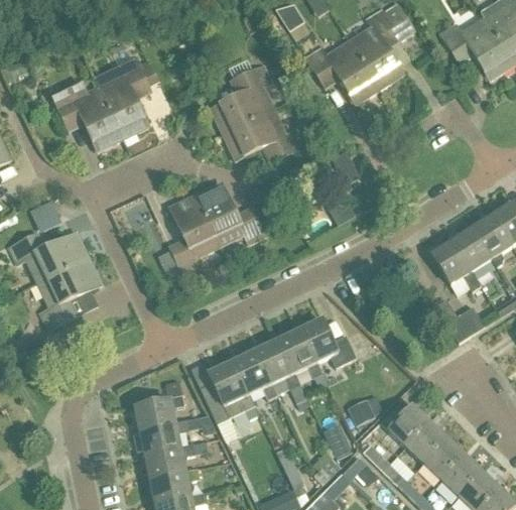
[(402,74),(386,47),(400,39),(415,30),(396,0),(381,9),(367,18),(372,26),(349,41),(379,89),(402,74)]
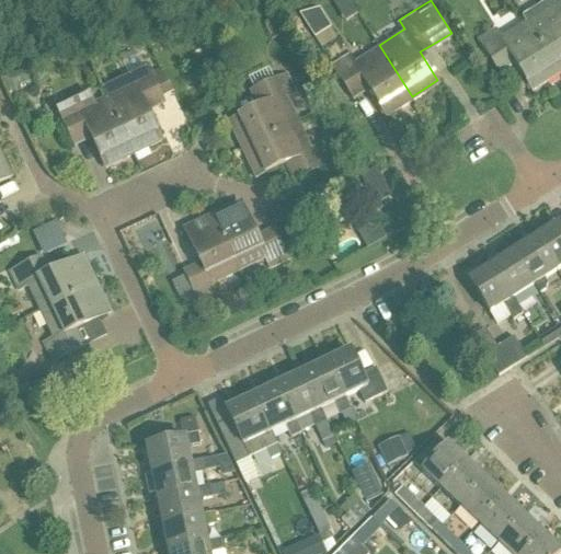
[(560,68),(560,0),(540,0),(522,12),(526,19),(559,70),(560,68)]
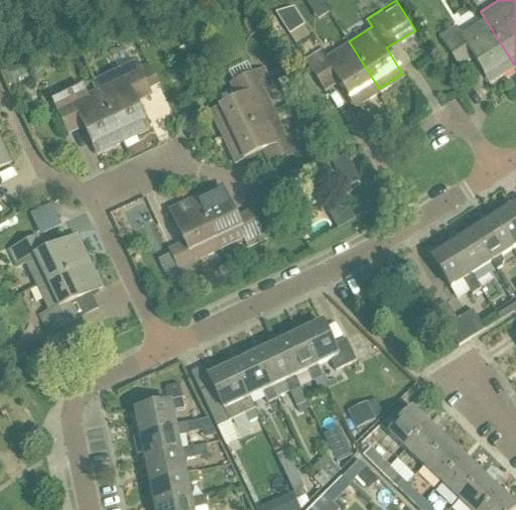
[(288,31),(304,21),(293,4),(275,9),(288,31)]
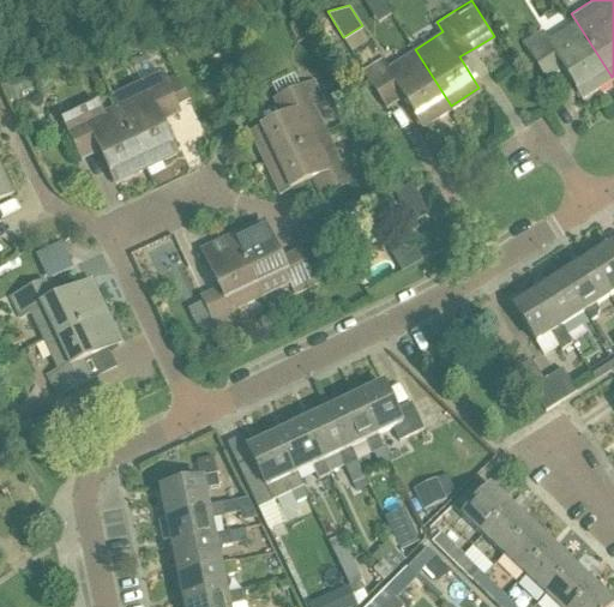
[(583,95),(612,77),(576,20),(548,38),(542,29),(525,38),(548,76),(564,65),(583,95)]
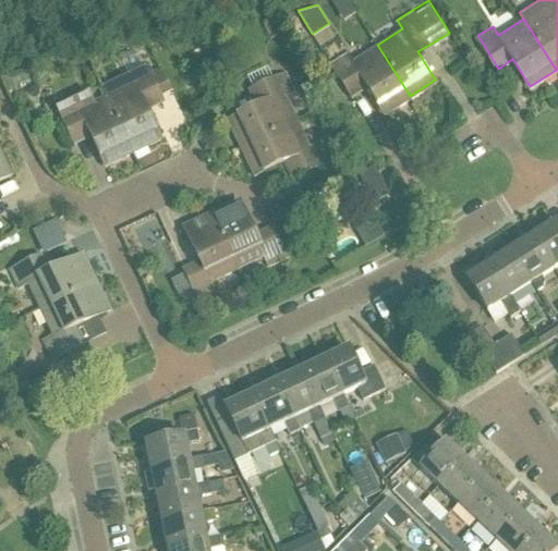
[(234,25),(222,26),(225,38),(235,37),(234,25)]
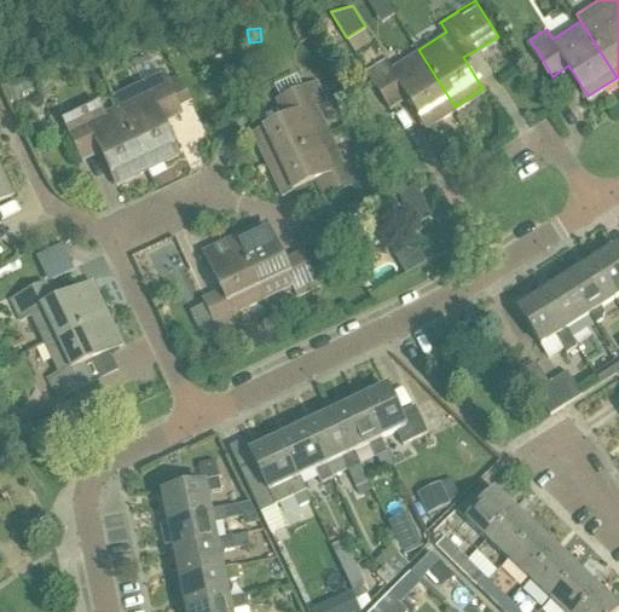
[(426,125),(455,107),(418,50),(391,67),(385,57),(368,68),(389,104),(406,93),(426,125)]
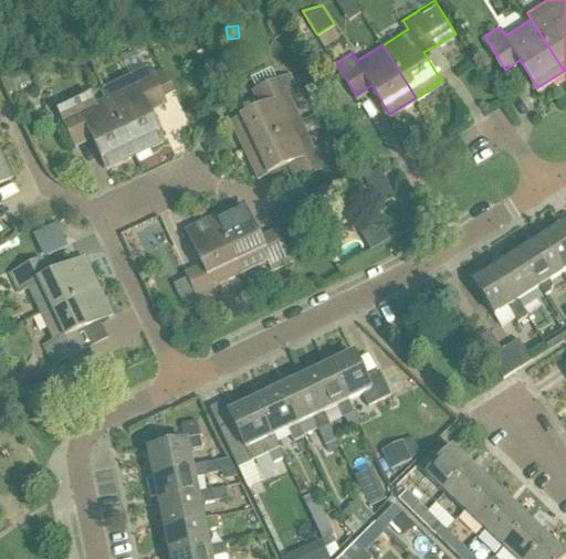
[(129,71),(102,84),(107,98),(108,98),(135,154),(163,140),(148,111),(165,103),(163,96),(165,94),(154,72),(149,62),(147,63),(129,71)]
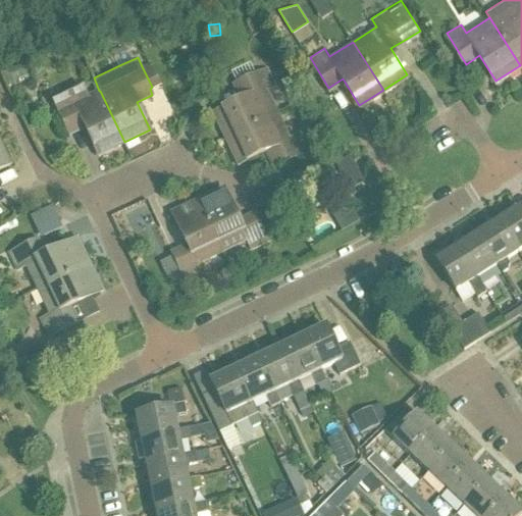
[(241,98),(213,111),(225,136),(276,112),(265,87),(274,83),(267,66),(256,71),(255,69),(236,79),(237,81),(233,83),(241,98)]
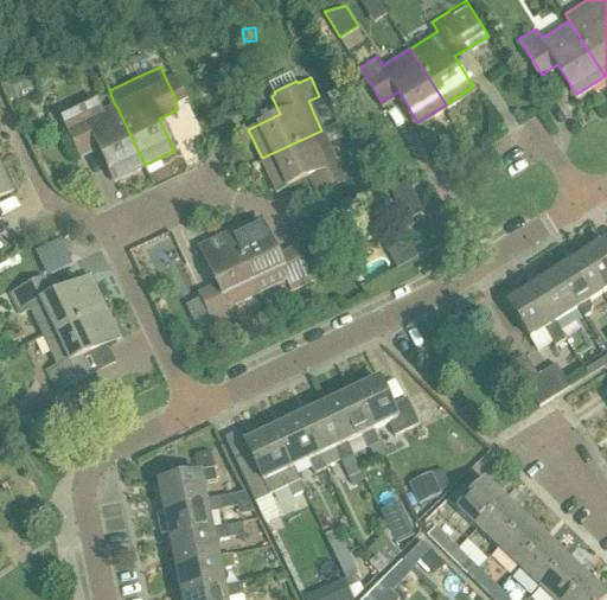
[(116,106),(115,106),(102,113),(96,102),(63,117),(81,155),(98,147),(114,179),(145,165),(116,106)]
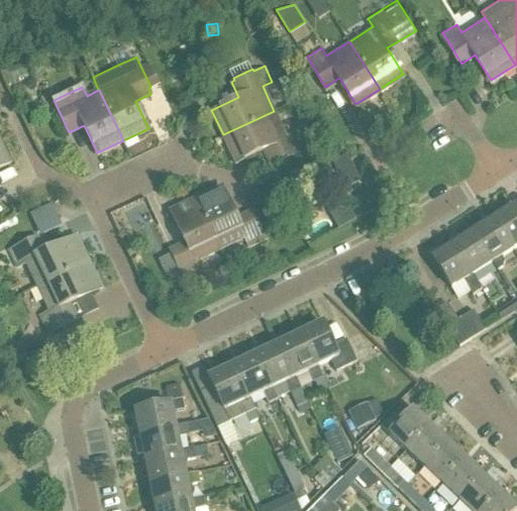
[(274,111),(223,134),(235,161),(263,147),(270,162),(303,146),(295,130),(286,135),(274,111)]
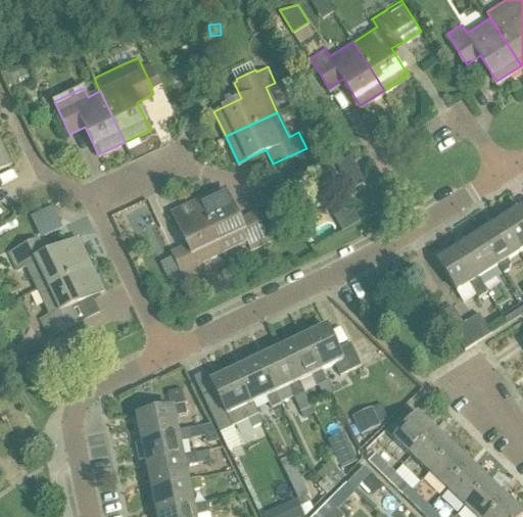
[(312,137),(318,139),(323,136),(325,131),(322,126),(316,124),(311,126),(308,132),(312,137)]
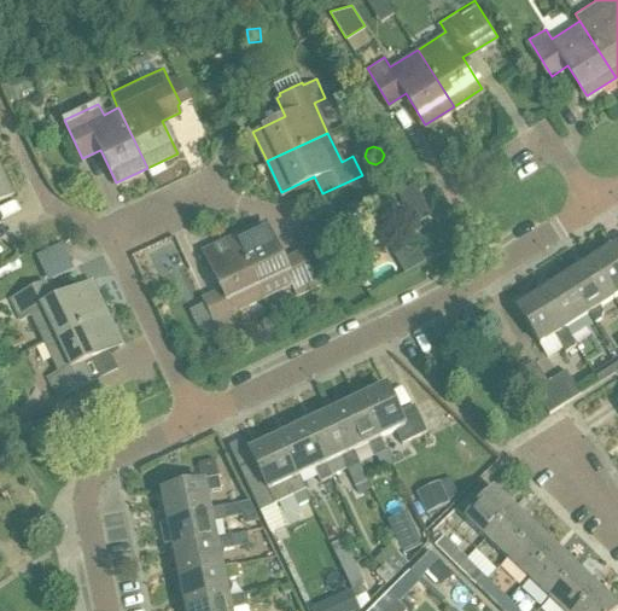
[(0,166),(0,196),(12,191),(0,166)]
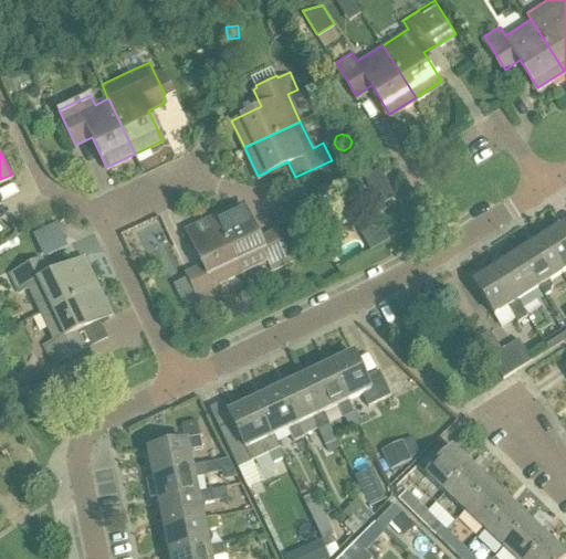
[(289,222),(294,202),(274,197),(268,217),(289,222)]
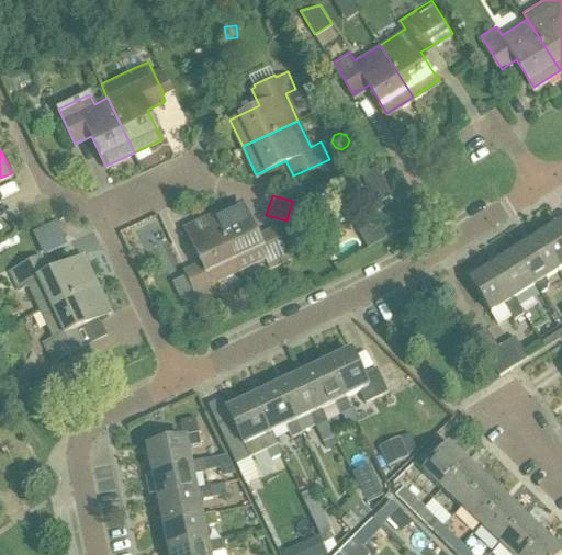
[(212,213),(237,267),(265,255),(269,264),(287,256),(273,226),(257,234),(240,200),(212,213)]
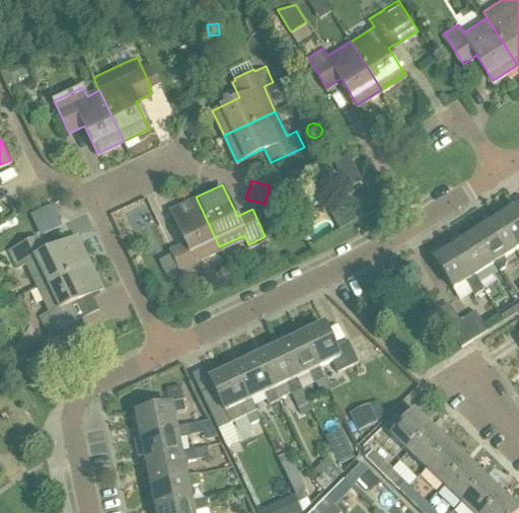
[(195,258),(219,246),(196,197),(170,209),(186,240),(170,247),(183,275),(199,268),(195,258)]
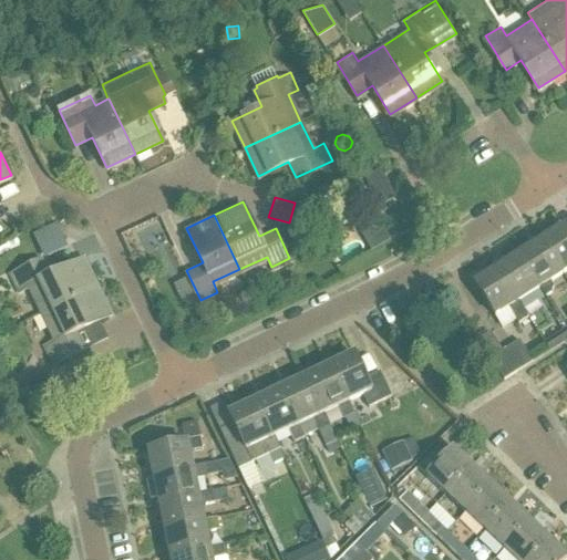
[(331,235),(343,256),(372,239),(360,218),(331,235)]
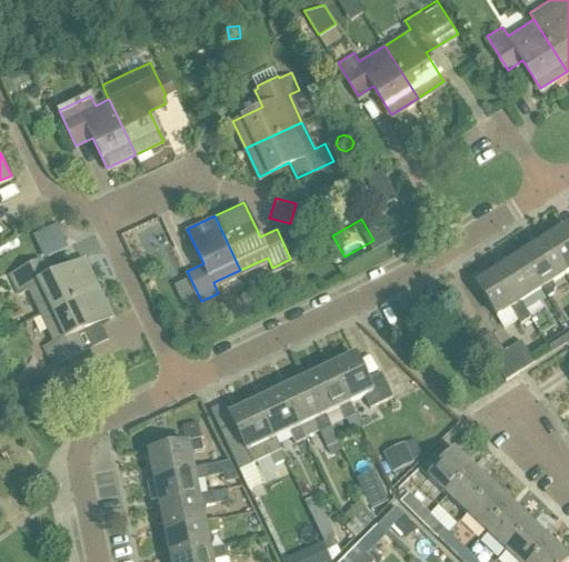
[(568,228),(565,222),(543,236),(565,270),(568,266),(568,228)]
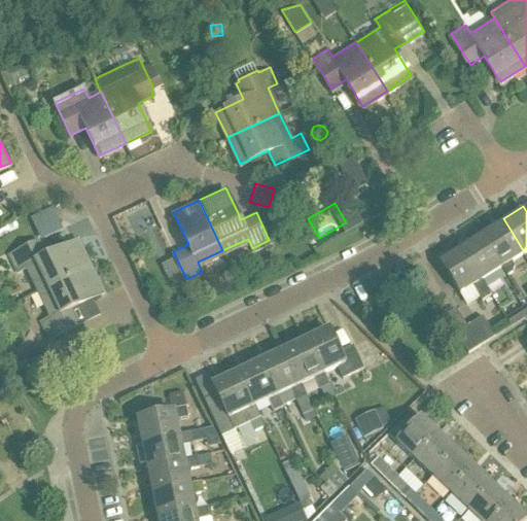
[(511,257),(523,250),(503,218),(482,232),(501,263),(507,273),(514,269),(515,264),(511,257)]
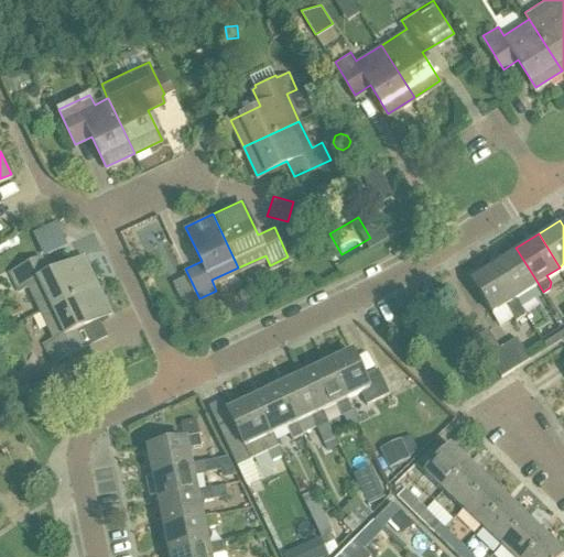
[(513,296),(514,295),(537,281),(516,248),(492,262),(513,296)]
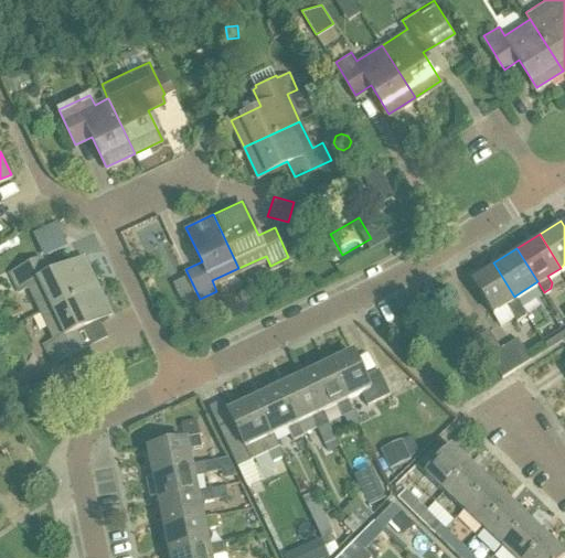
[(42,310),(97,283),(84,256),(49,272),(41,256),(11,270),(19,287),(29,282),(42,310)]
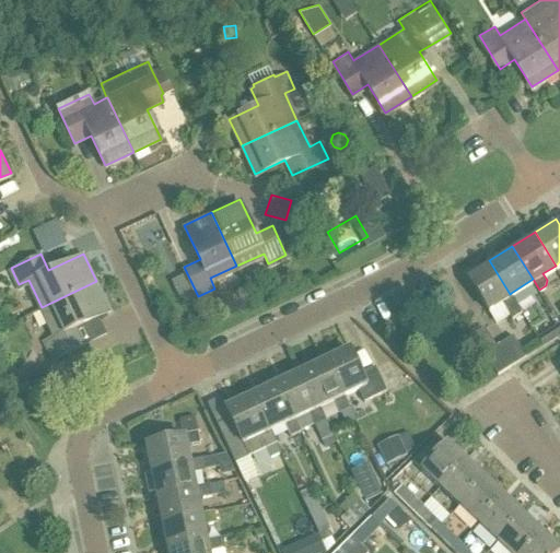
[(489,260),(467,274),(488,307),(494,318),(508,310),(512,316),(521,312),(522,310),(511,293),(510,294),(489,260)]
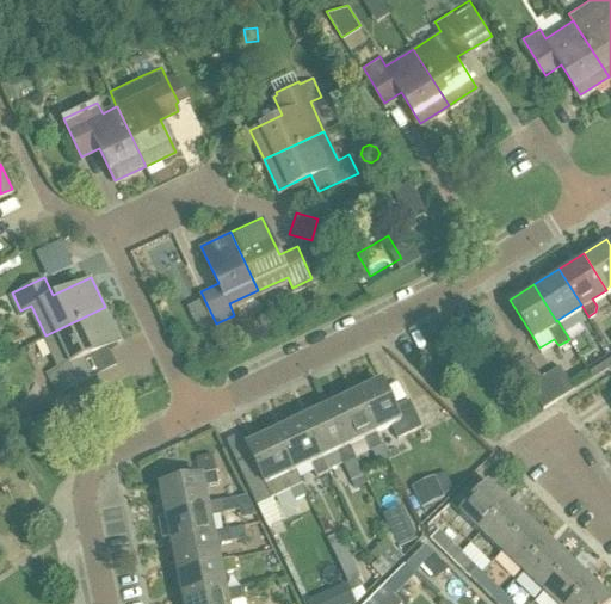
[(105,307),(45,336),(59,365),(48,370),(57,388),(90,373),(81,355),(119,337),(105,307)]
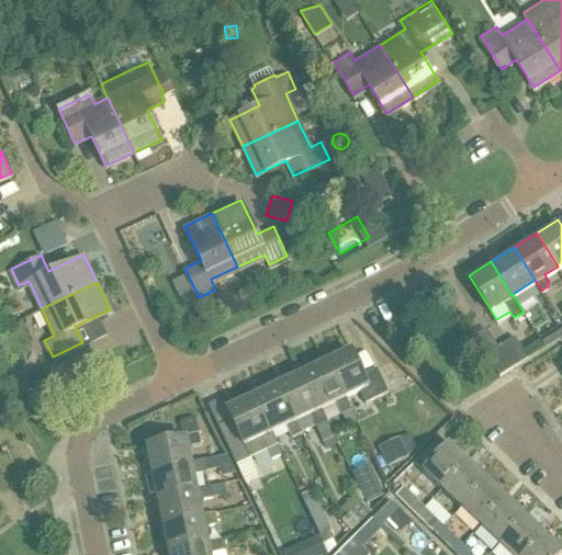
[(220,340),(237,331),(232,321),(215,330),(220,340)]
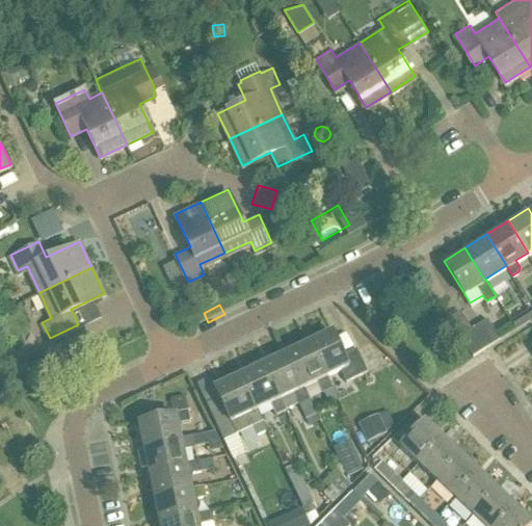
[(514,326),(531,315),(531,307),(531,306),(510,319),(514,326)]
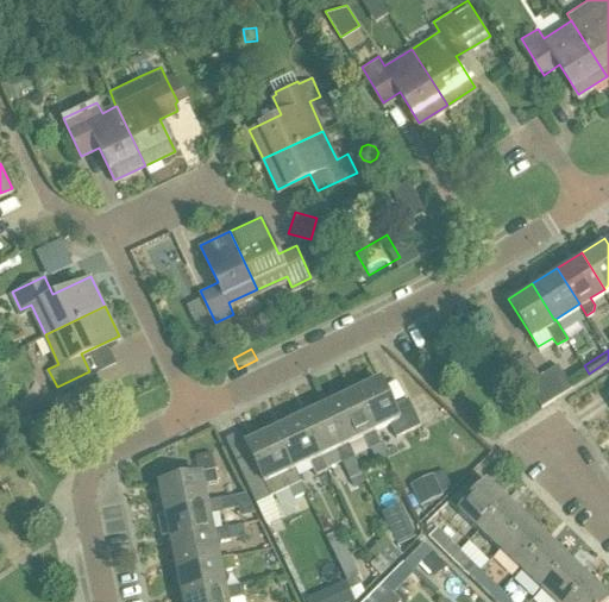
[(539,372),(528,380),(542,403),(554,396),(573,384),(558,361),(539,372)]
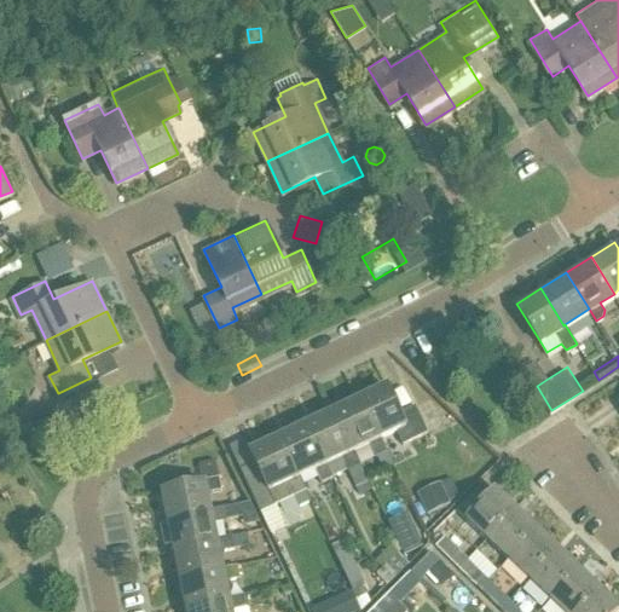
[(374,434),(377,433),(393,426),(400,442),(412,436),(412,437),(427,429),(415,402),(397,410),(383,382),(357,396),(374,434)]
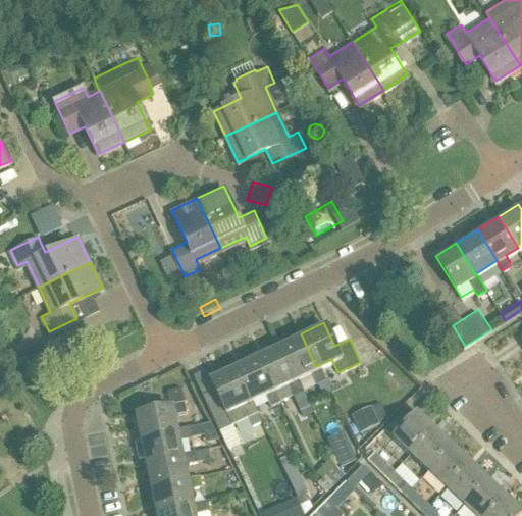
[(318,365),(315,366),(301,333),(277,344),(293,376),(295,376),(297,375),(308,370),(314,382),(324,378),(318,365)]
